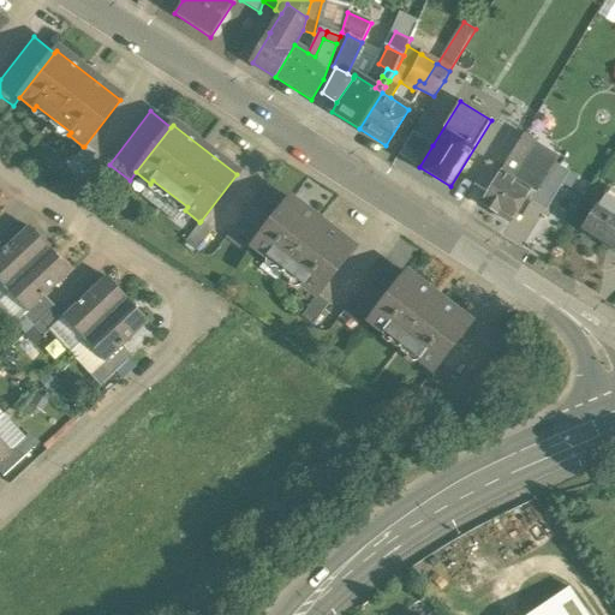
[(413,132),(399,155),(419,167),(433,145),(413,132)]
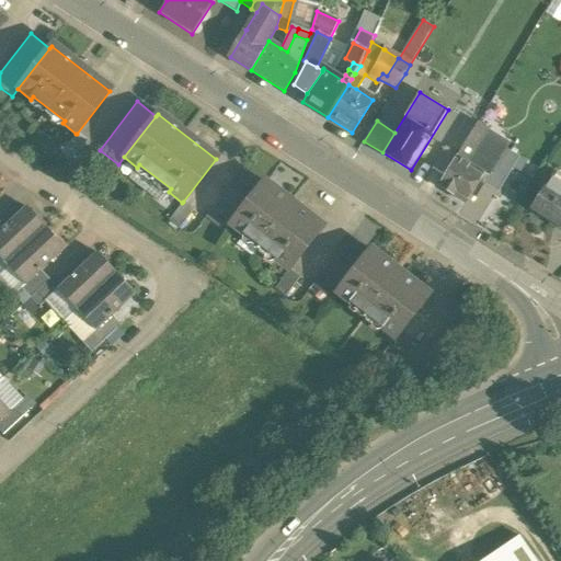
[(478,123),(472,130),(458,153),(457,157),(469,163),(481,144),(490,129),(478,123)]
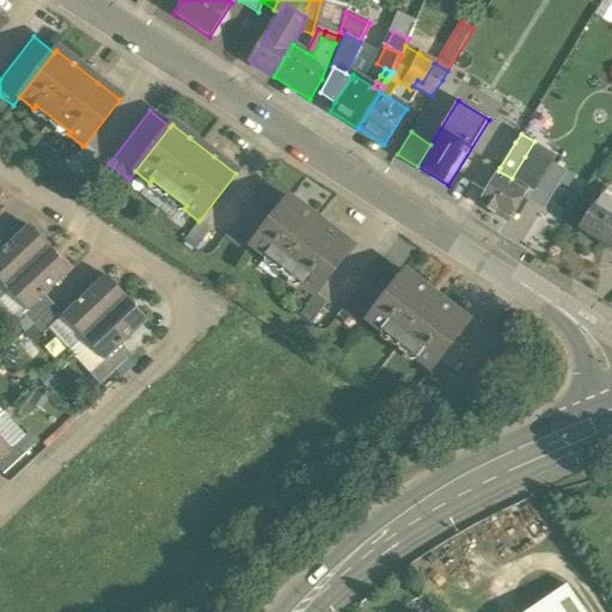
[(515,142),(503,136),(489,160),(500,167),(515,142)]
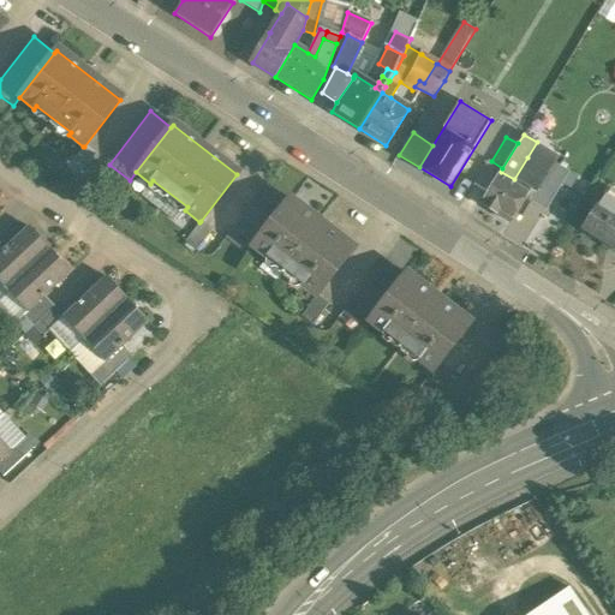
[(95,156),(84,147),(83,147),(67,167),(78,177),(95,156)]
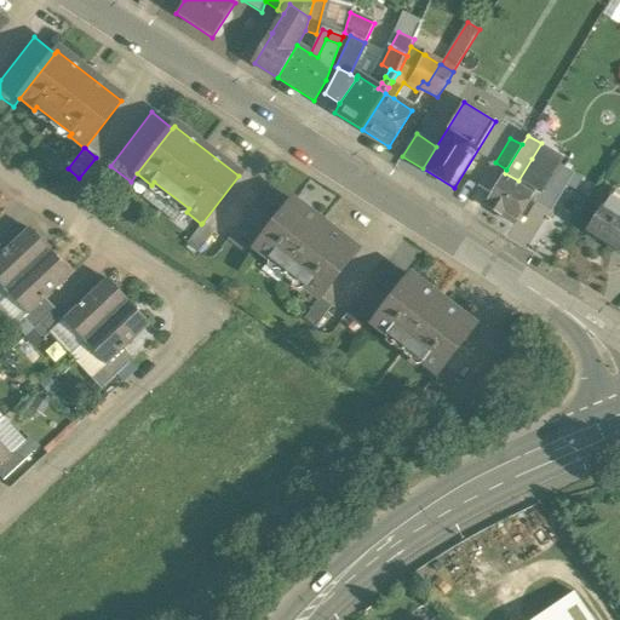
[(554,172),(532,159),(518,181),(534,191),(540,194),(554,172)]
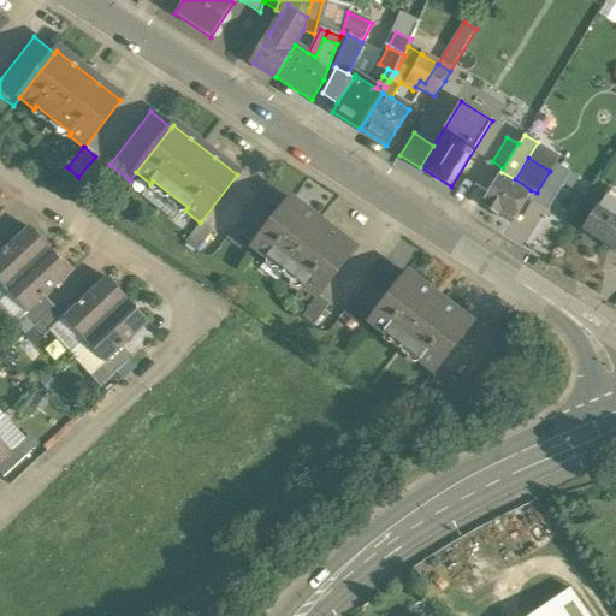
[(492,161),(490,160),(475,185),(487,194),(489,194),(502,172),(503,169),(492,161)]
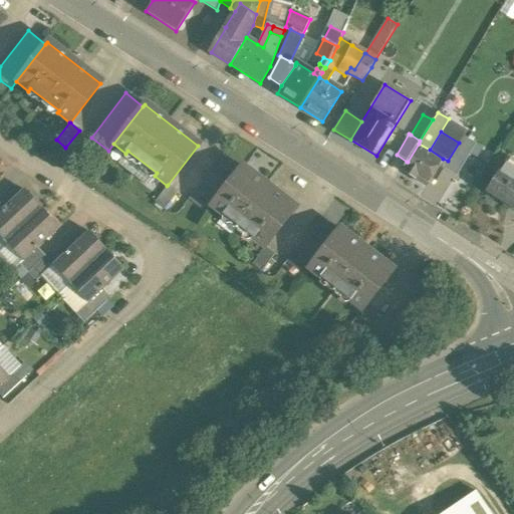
[(448,161),(443,169),(444,170),(456,177),(476,144),(462,136),(459,143),(448,161)]
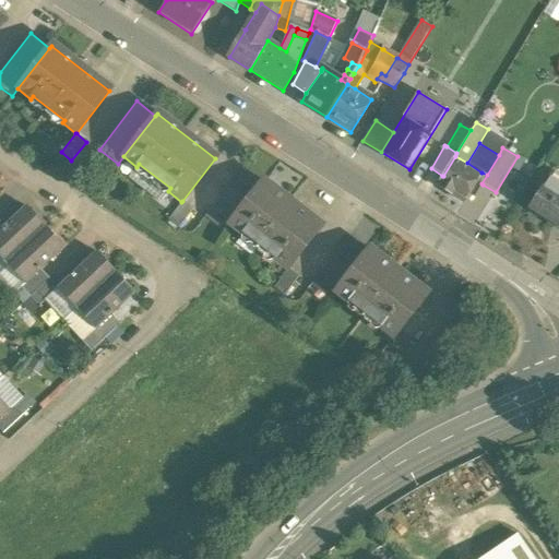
[(467,163),(455,156),(443,176),(442,176),(437,186),(464,202),(468,194),(475,198),(483,185),(482,183),(477,180),(482,173),(467,163)]
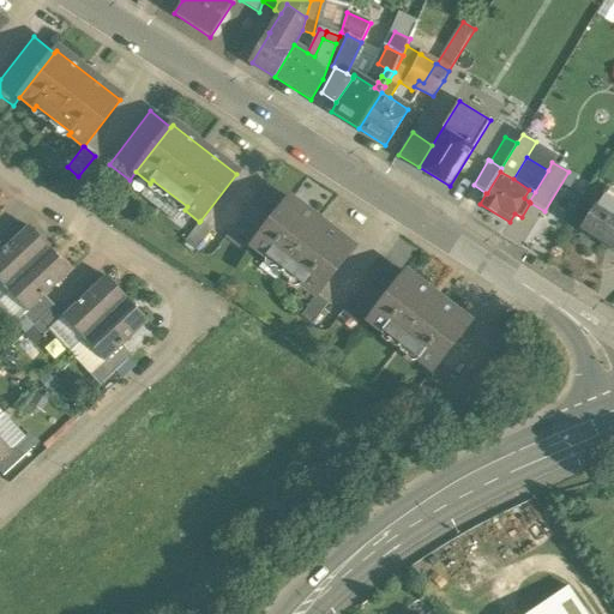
[(266,185),(224,239),(246,256),(252,246),(288,202),(266,185)]
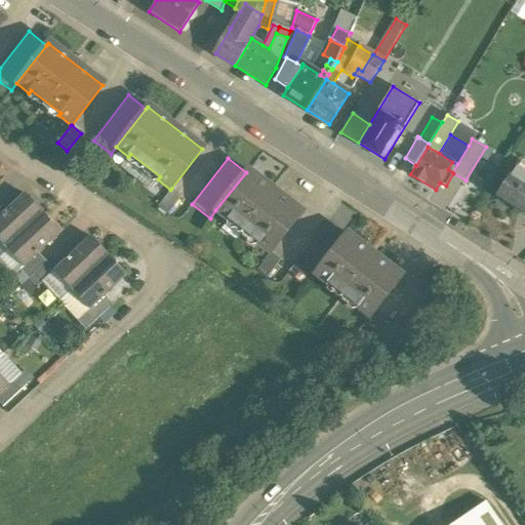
[(457,164),(452,162),(448,169),(452,172),(457,164)]
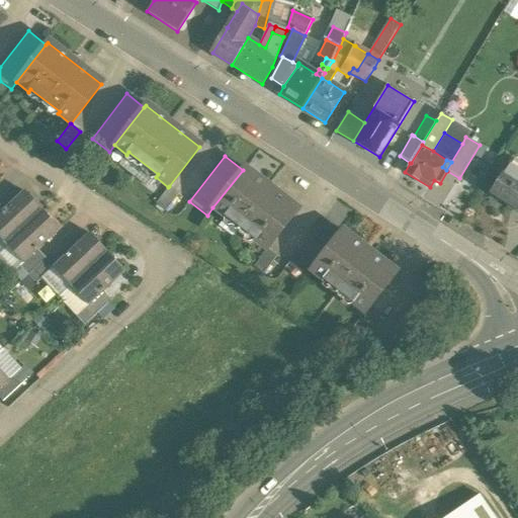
[(517,164),(511,161),(491,194),(517,210),(517,164)]
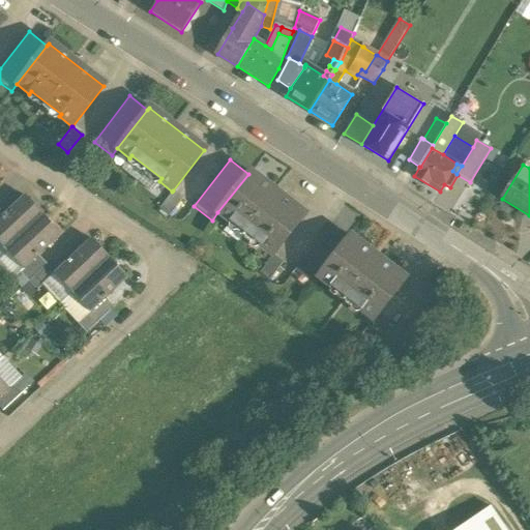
[(304,215),(249,172),(248,174),(217,212),(231,223),(233,219),(263,242),(261,245),(273,256),(304,215)]
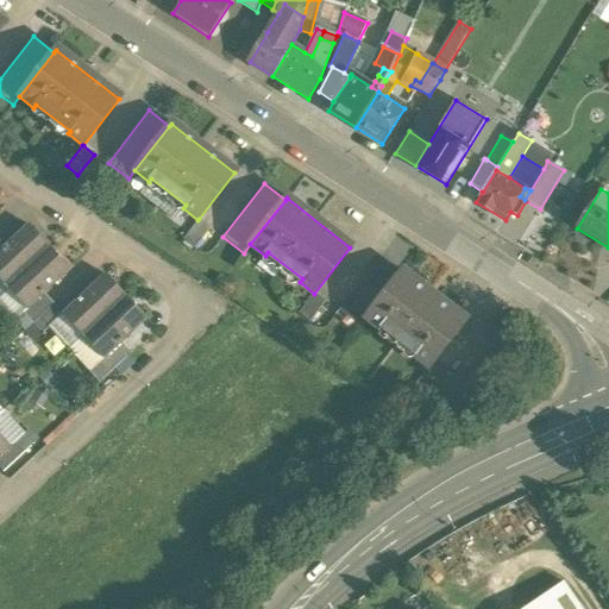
[(211,228),(199,219),(198,220),(182,239),(194,249),(211,228)]
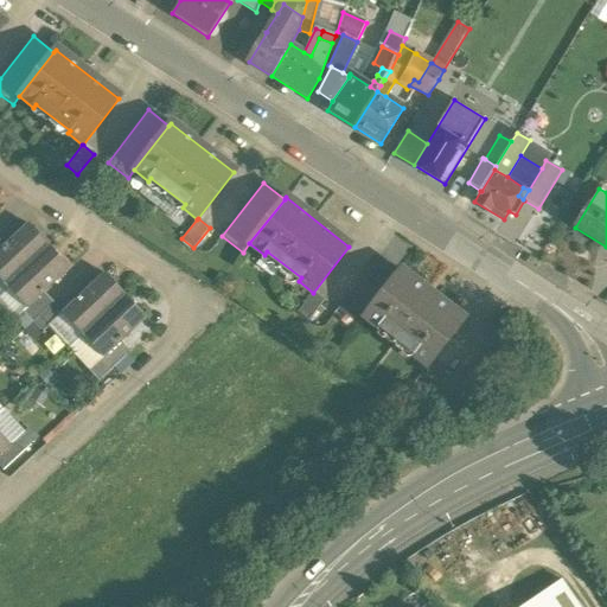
[(29,225),(0,251),(0,279),(6,287),(49,248),(29,225)]
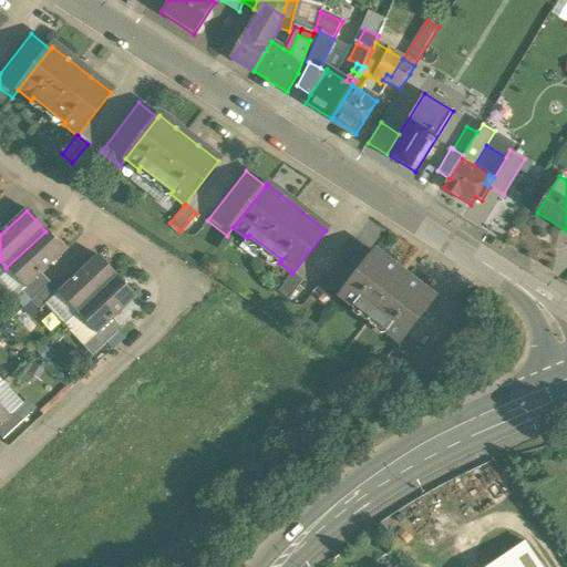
[(45,232),(6,268),(24,288),(40,274),(64,251),(45,232)]
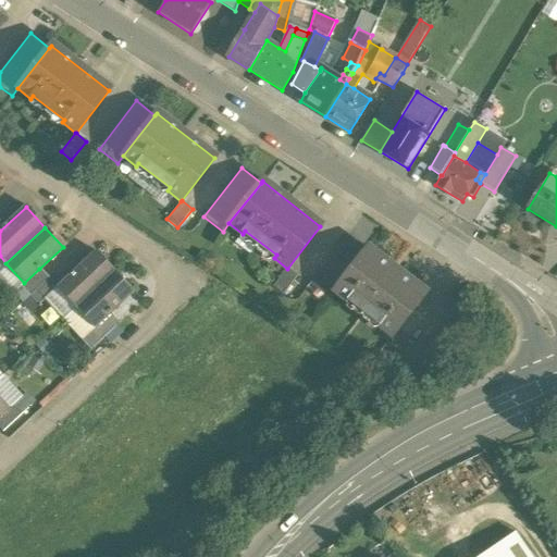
[(347,236),(309,284),(329,298),(335,291),(366,250),(347,236)]
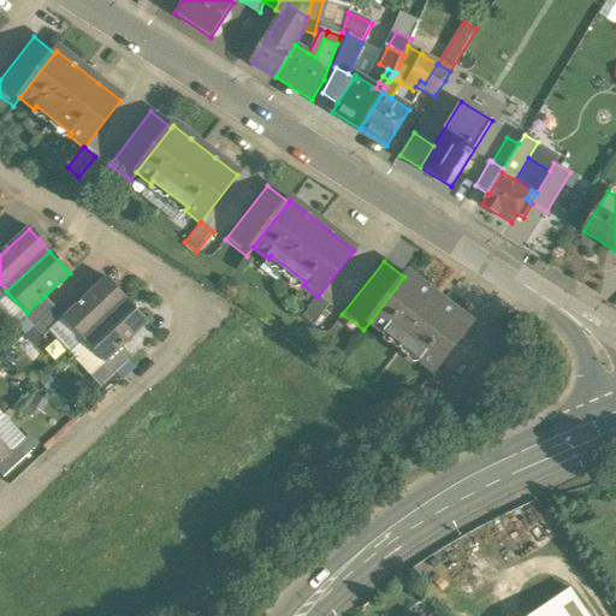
[(472,325),(407,274),(404,277),(371,321),(385,333),(389,330),(422,356),(419,360),(434,372),(472,325)]
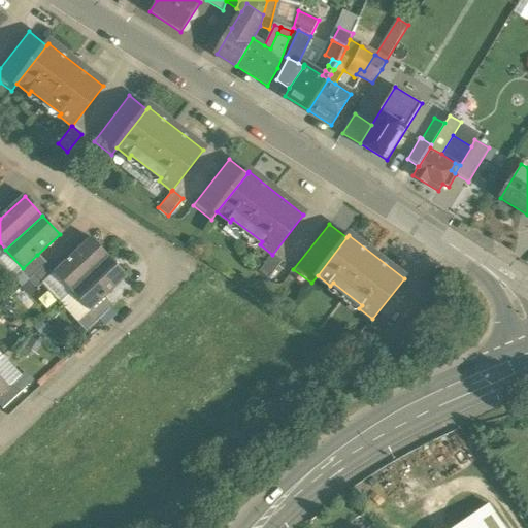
[(91,239),(55,273),(72,292),(109,258),(91,239)]
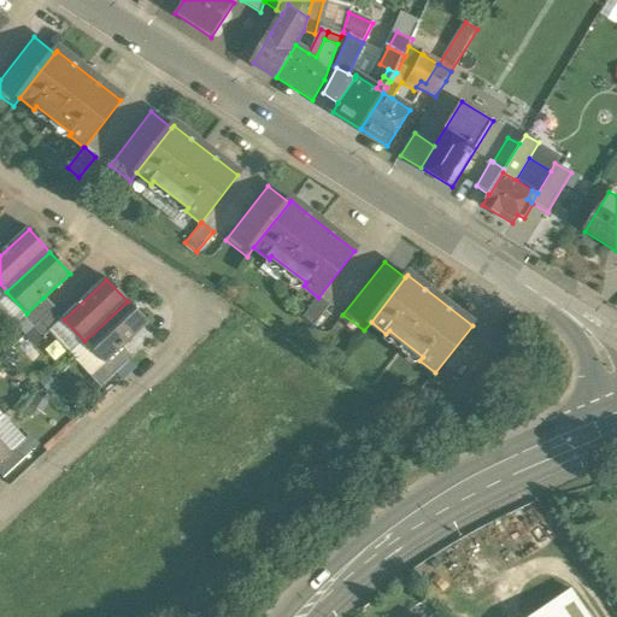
[(27,313),(23,317),(33,328),(54,309),(43,298),(27,313)]
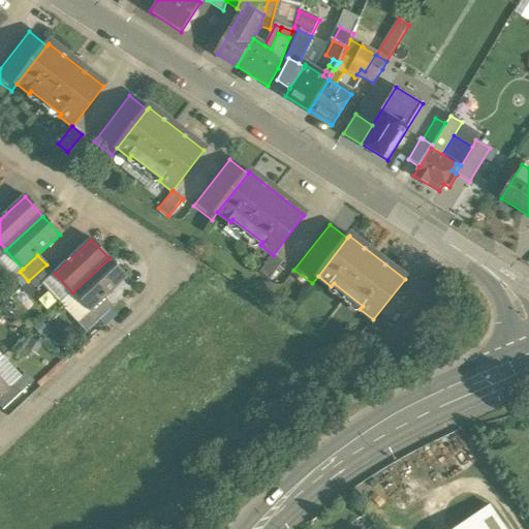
[(273,255),(259,273),(269,281),(283,262),(273,255)]
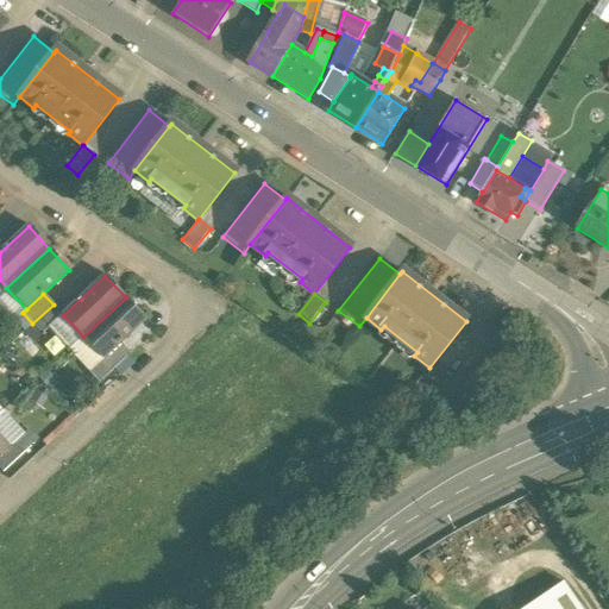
[(126,297),(83,337),(104,359),(121,343),(146,320),(126,297)]
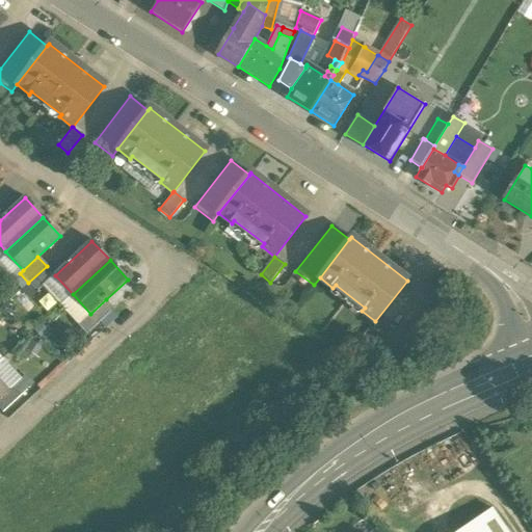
[(47,266),(28,283),(36,292),(55,275),(47,266)]
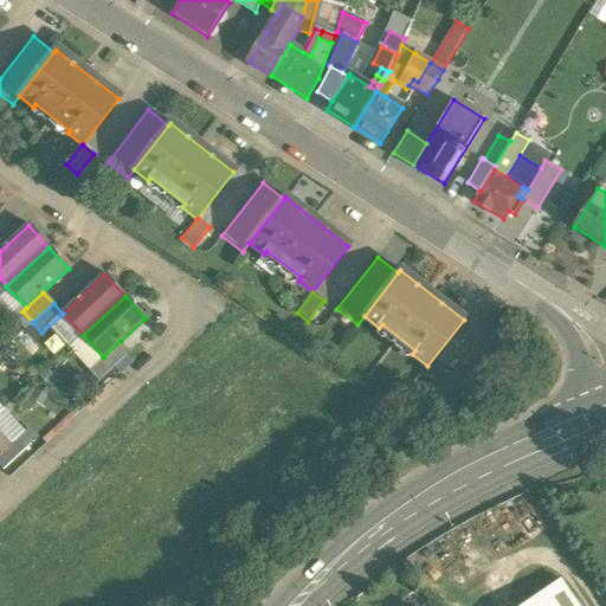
[(494,331),(443,398),(463,414),(515,347),(494,331)]
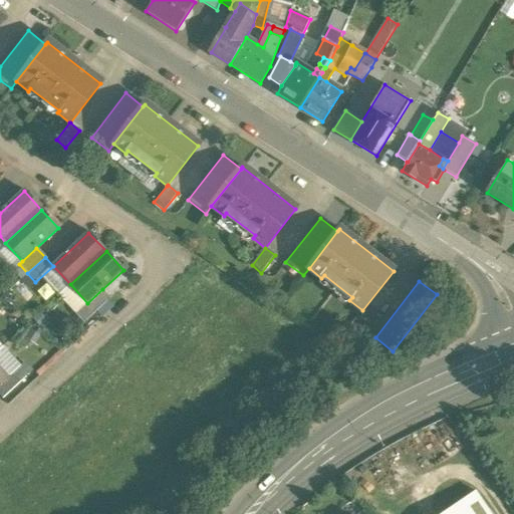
[(87,303),(84,306),(92,314),(110,298),(102,289),(87,303)]
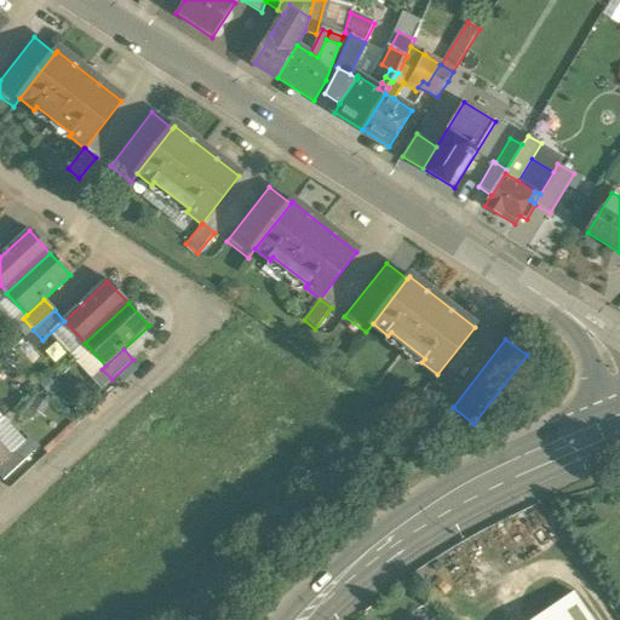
[(0,443),(0,464),(11,454),(0,443)]
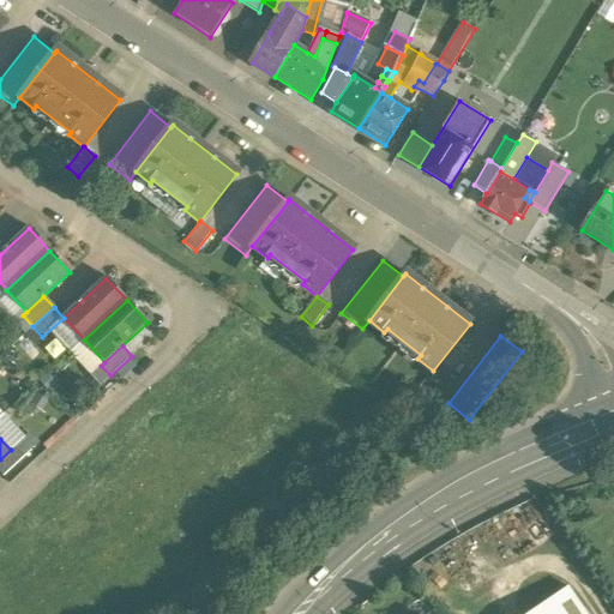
[(11,450),(0,459),(0,471),(4,475),(24,456),(14,446),(11,450)]
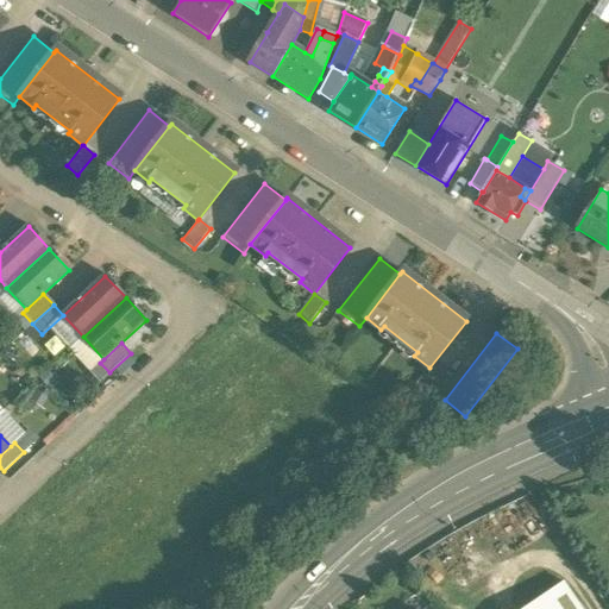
[(581,608),(564,583),(525,608),(581,608)]
